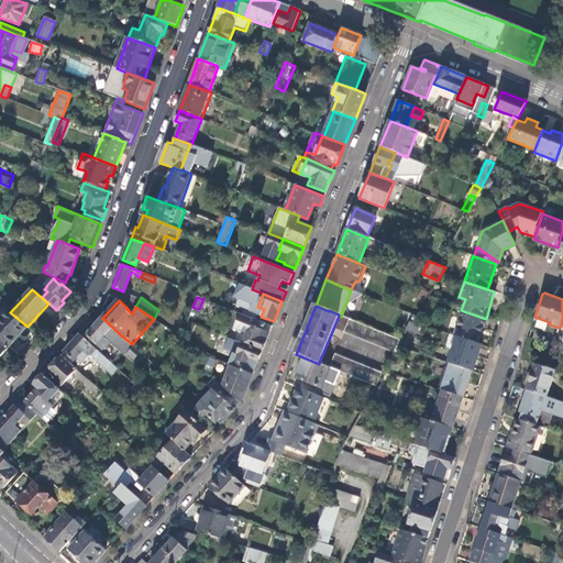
[(10,312),(9,310),(0,319),(0,339),(9,348),(28,327),(10,312)]
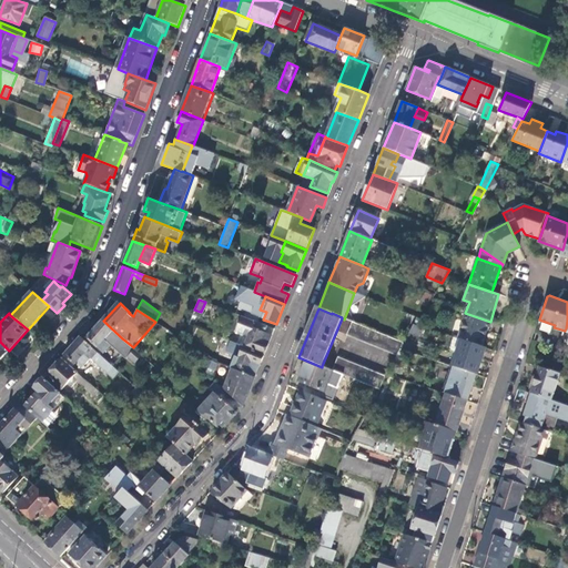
[(465,313),(457,338),(462,341),(483,347),(490,322),(465,313)]
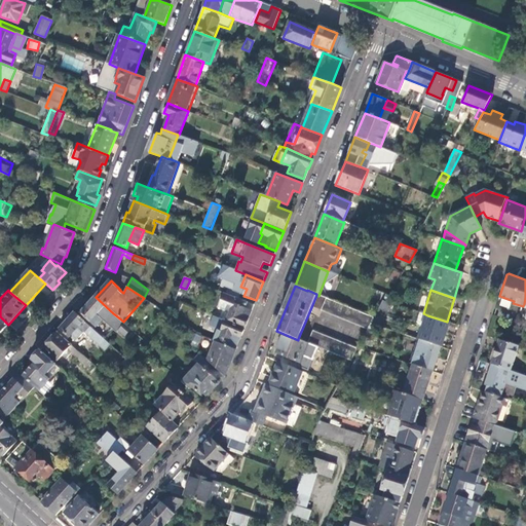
[(226,322),(245,329),(248,321),(252,310),(247,308),(249,303),(224,293),(219,307),(227,311),(225,316),(227,317),(226,322)]
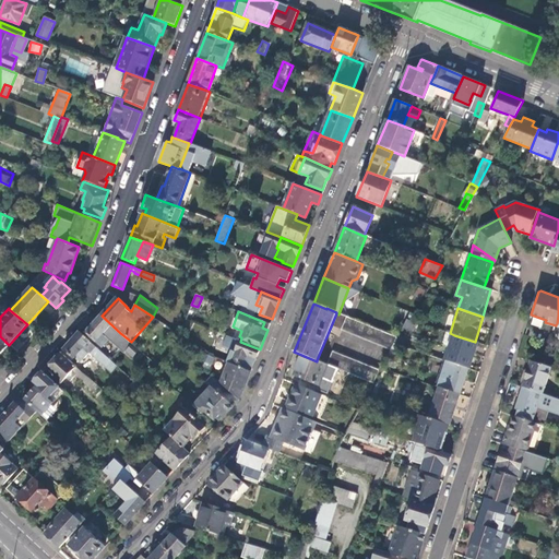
[(102,347),(109,340),(119,348),(121,346),(127,352),(133,344),(131,342),(125,336),(120,333),(102,316),(86,333),(102,347)]
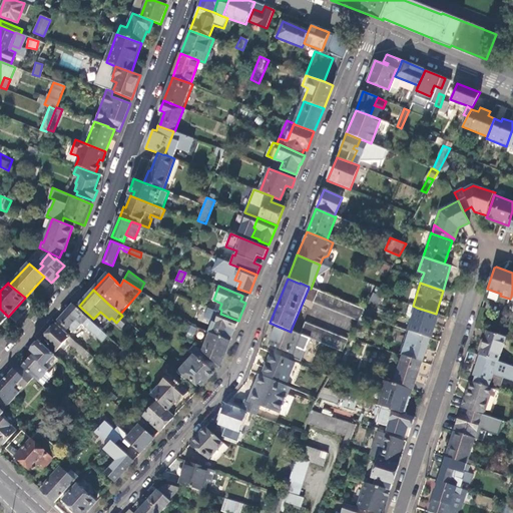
[(362,316),(365,310),(318,291),(313,303),(359,321),(362,316)]
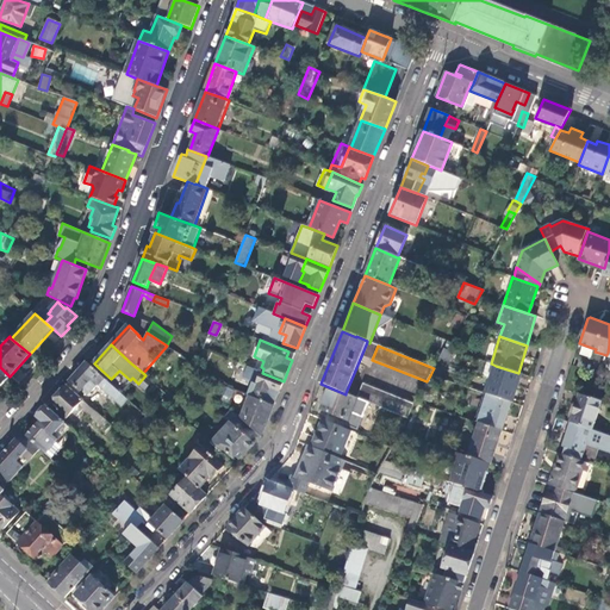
[(491,363),(484,361),(474,390),(487,393),(496,366),(491,363)]
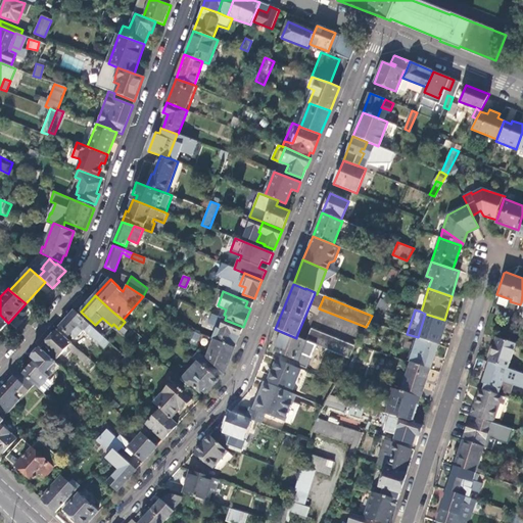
[(109,343),(74,311),(59,327),(68,336),(69,335),(75,339),(84,330),(104,348),(109,343)]
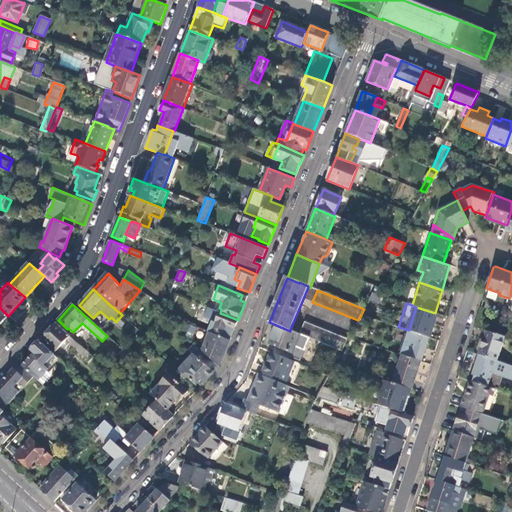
[(219,312),(207,307),(206,311),(218,316),(219,312)]
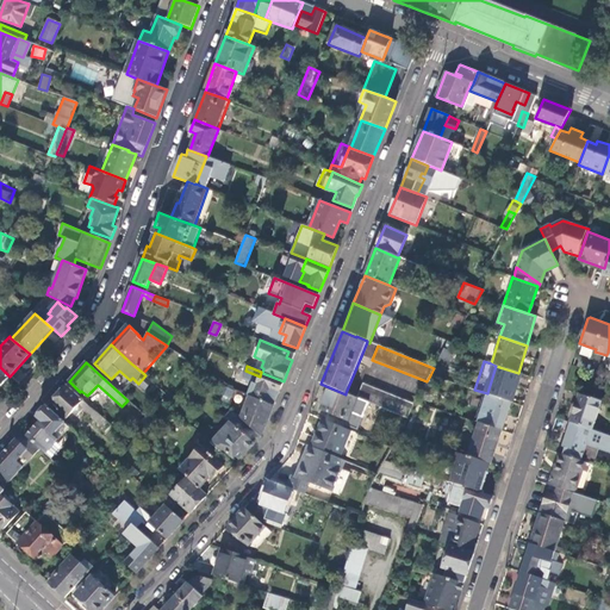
[(492,396),(511,402),(521,374),(518,373),(496,366),(487,393),(492,396)]
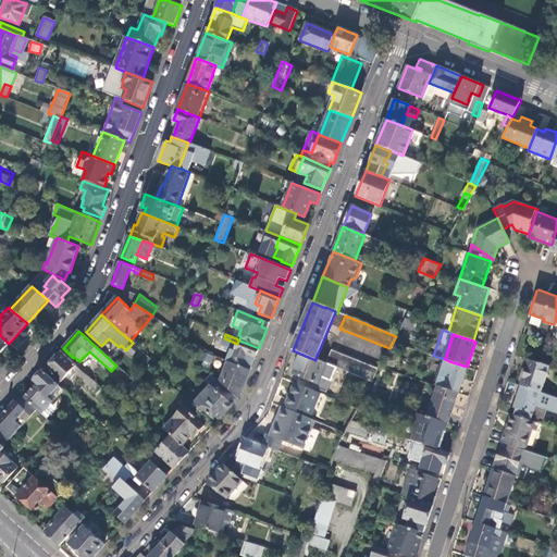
[(0,354),(9,344),(0,335),(0,354)]
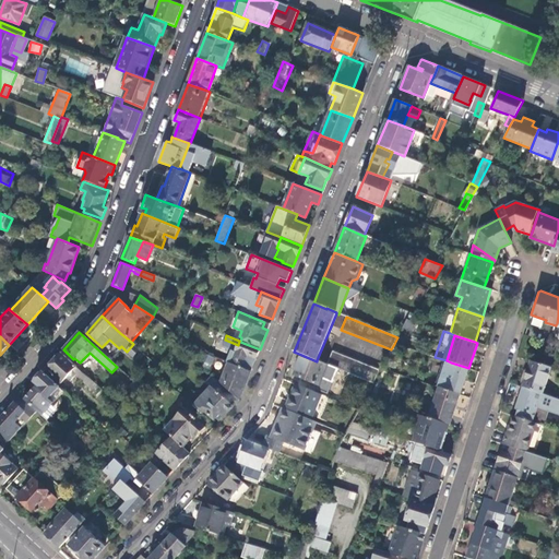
[(256,359),(260,349),(240,342),(239,341),(238,345),(230,364),(244,369),(248,356),(256,359)]
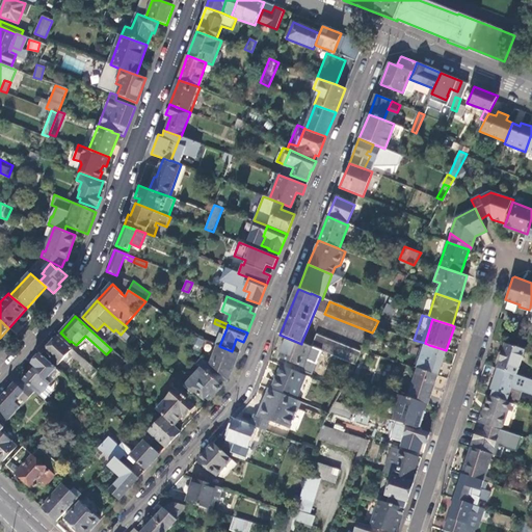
[(381,329),(375,327),(372,333),(370,337),(377,340),(381,329)]
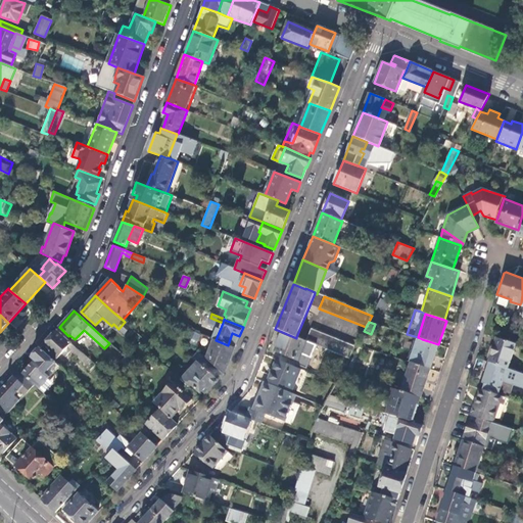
[(68,336),(59,327),(57,329),(66,338),(68,336)]
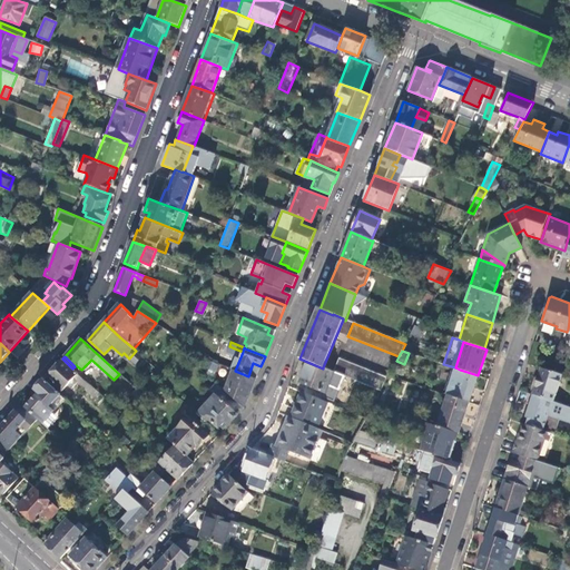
[(72,369),(62,359),(47,376),(62,391),(74,379),(92,395),(97,391),(72,369)]
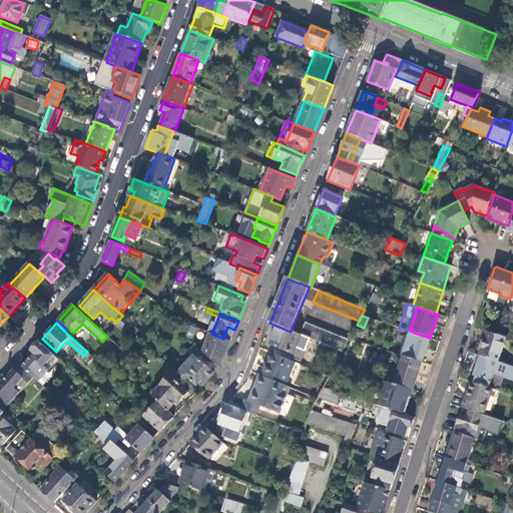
[(343,352),(349,340),(306,323),(301,335),(302,335),(343,352)]
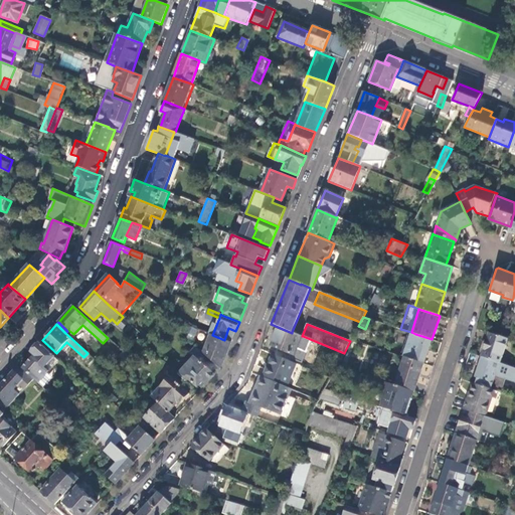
[(198,329),(192,327),(186,339),(191,343),(198,329)]
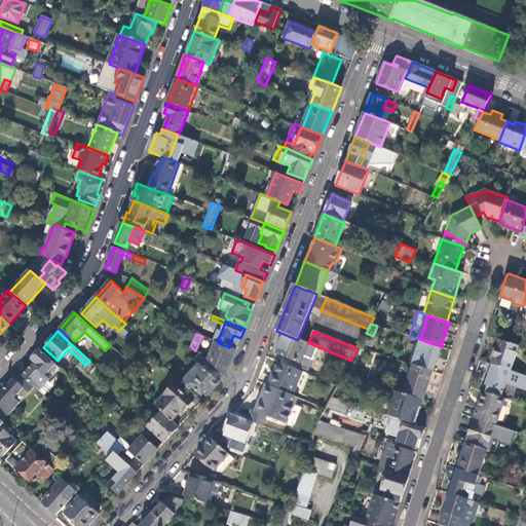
[(308,343),(298,339),(298,340),(284,334),(276,353),(301,364),(309,343),(308,343)]
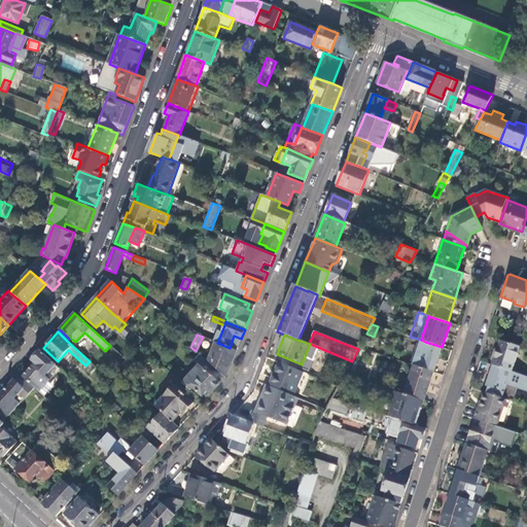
[(423,366),(434,371),(442,347),(425,342),(421,340),(414,363),(415,364),(423,366)]
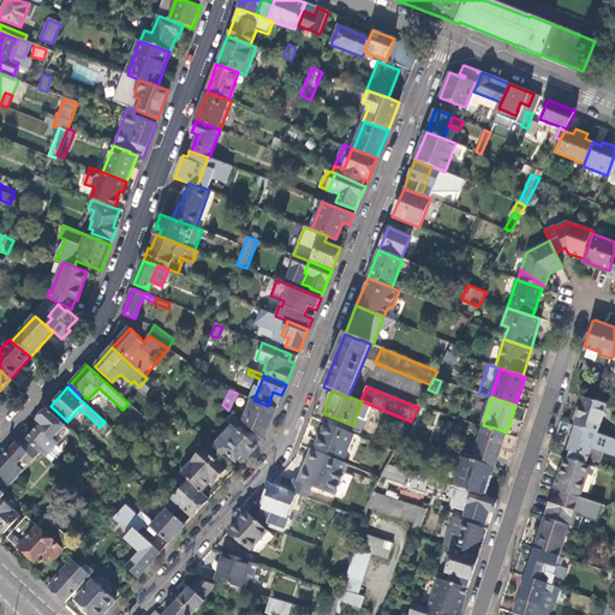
[(584,398),(574,427),(597,434),(607,405),(584,398)]
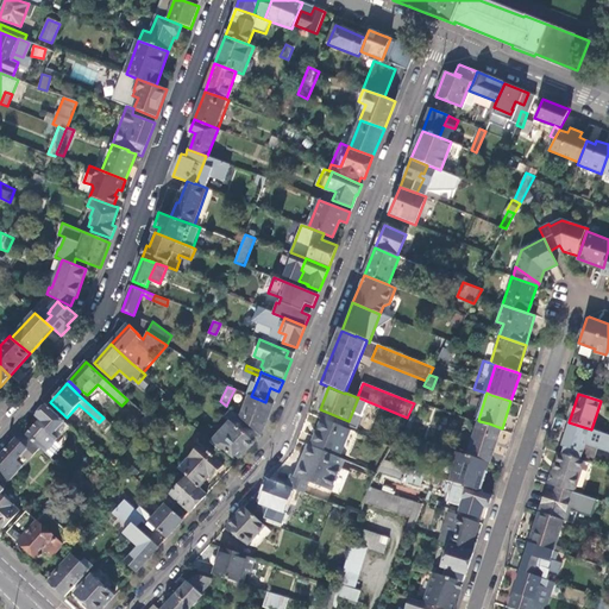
[(261,435),(274,405),(265,402),(251,396),(240,418),(261,435)]
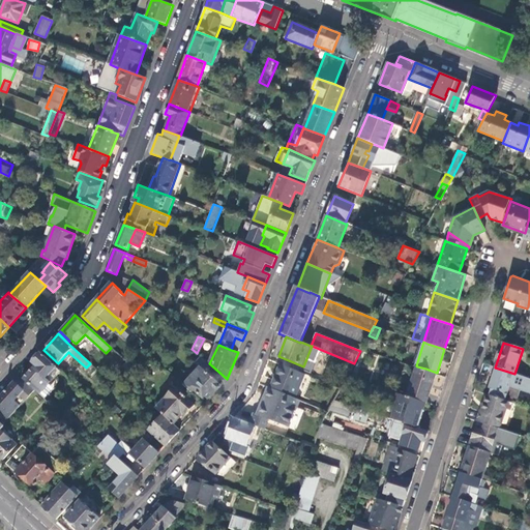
[(68,378),(40,352),(32,361),(38,367),(36,370),(34,367),(24,380),(34,389),(38,393),(49,382),(49,380),(46,378),(53,371),(65,382),(68,378)]
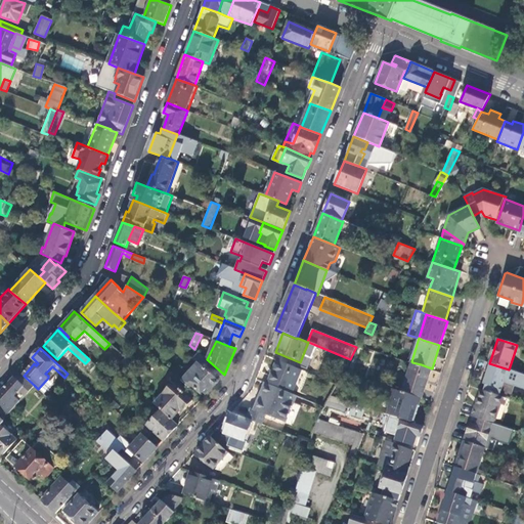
[(199,364),(182,381),(190,388),(192,386),(201,394),(206,388),(209,391),(224,375),(207,359),(200,354),(194,359),(199,364)]
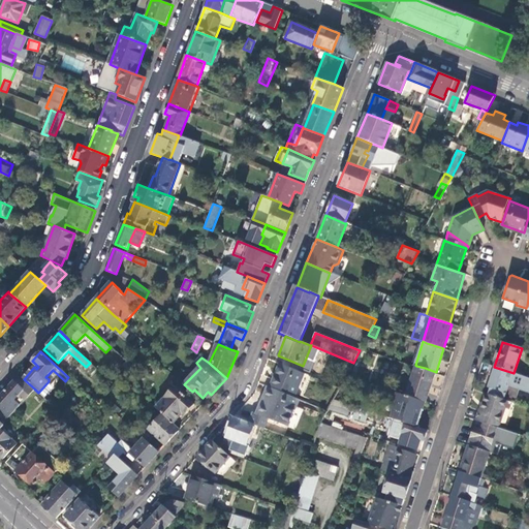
[(309,375),(280,364),(271,387),(294,397),(296,394),(301,396),(309,375)]
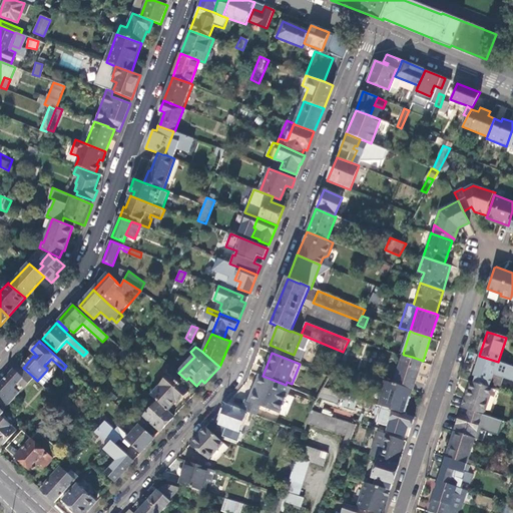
[(413,389),(423,361),(412,357),(404,355),(394,383),(413,389)]
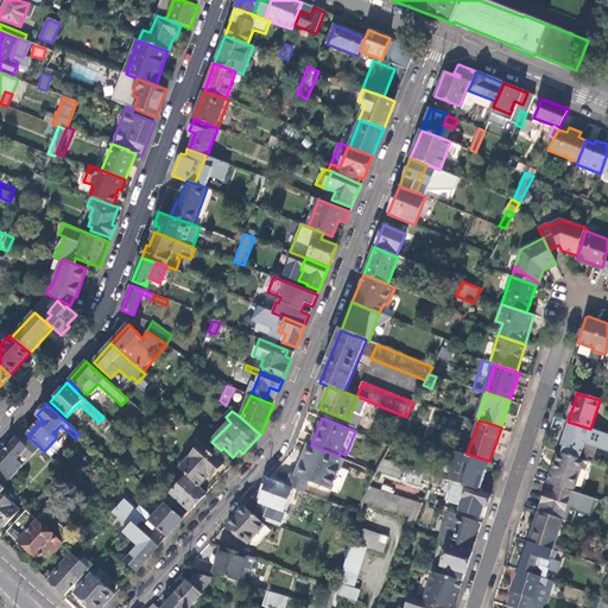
[(607,435),(590,429),(568,422),(561,447),(563,447),(561,454),(584,462),(591,463),(597,449),(607,451),(607,435)]
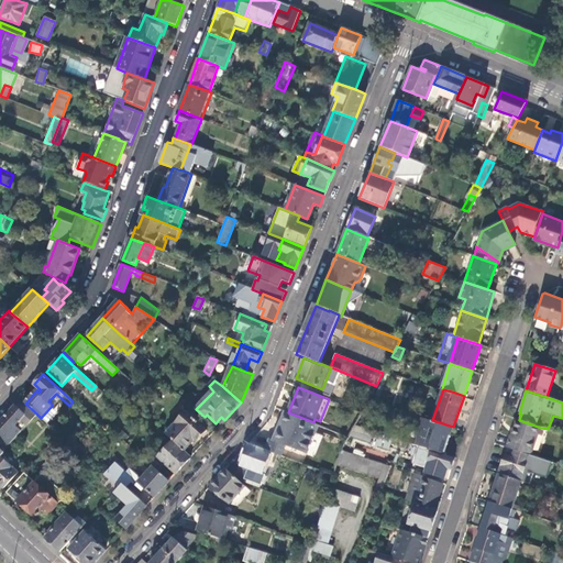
[(25,404),(21,399),(0,421),(0,435),(9,444),(36,414),(25,404)]
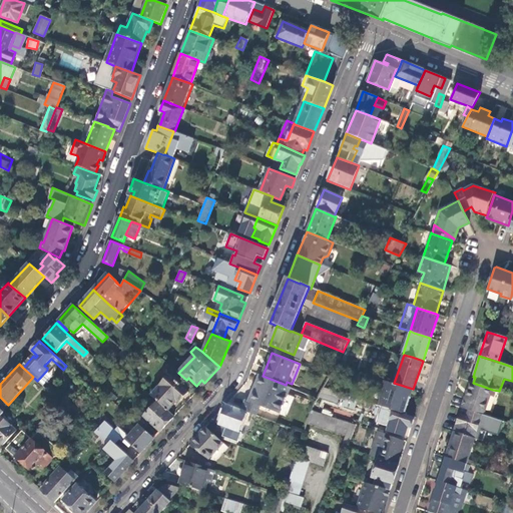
[(170,375),(151,396),(155,400),(157,401),(158,401),(168,411),(178,400),(180,402),(189,393),(170,375)]
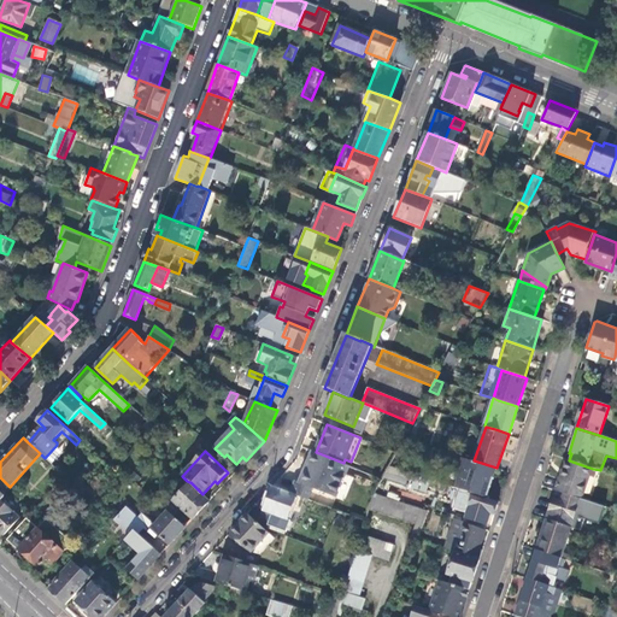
[(305,499),(309,500),(313,491),(336,498),(351,465),(344,463),(316,452),(312,451),(299,483),(294,482),(289,493),(299,497),(305,499)]
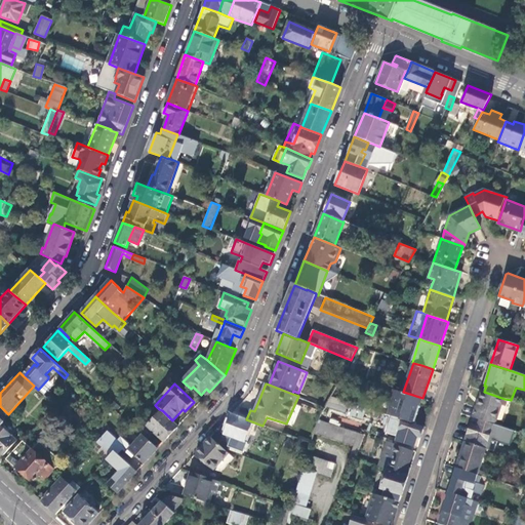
[(403,393),(403,392),(394,389),(387,413),(395,416),(395,415),(403,393)]
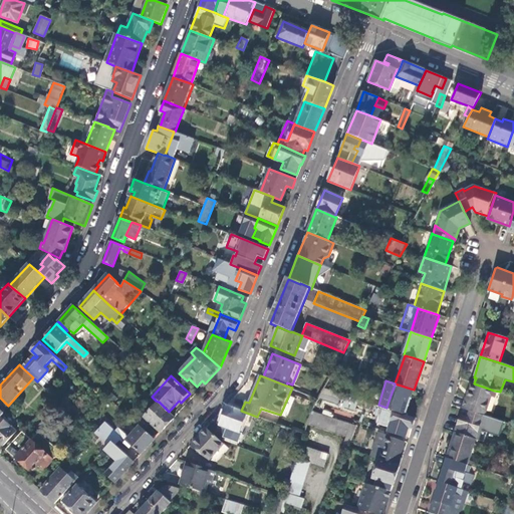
[(472,382),(464,409),(467,410),(486,416),(494,391),(474,383),(472,382)]
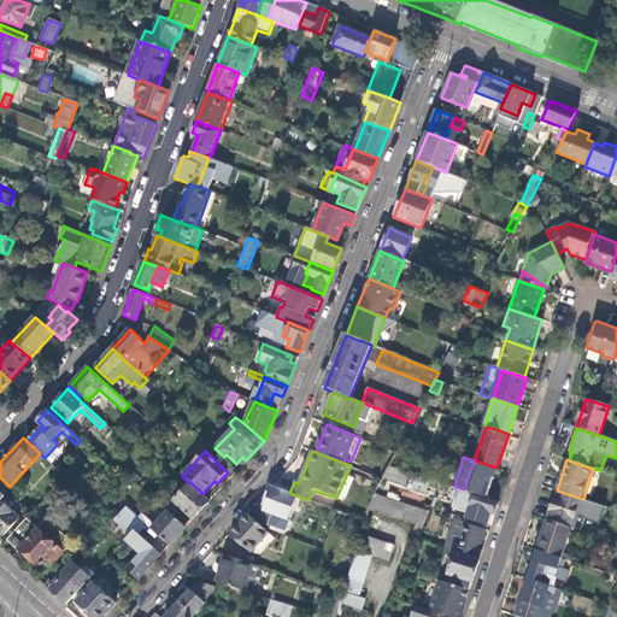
[(497,469),(474,462),(464,488),(487,497),(497,469)]
